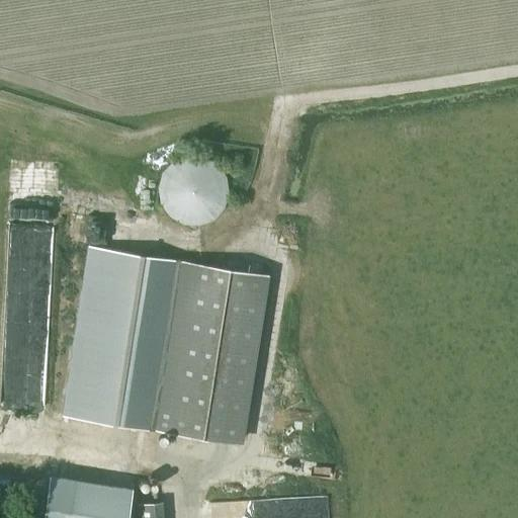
[(225,205),(229,191),(226,175),(217,163),(203,154),(188,153),(173,159),(163,171),(159,186),(161,201),(170,214),(183,222),(199,223),(213,218),(225,205)]
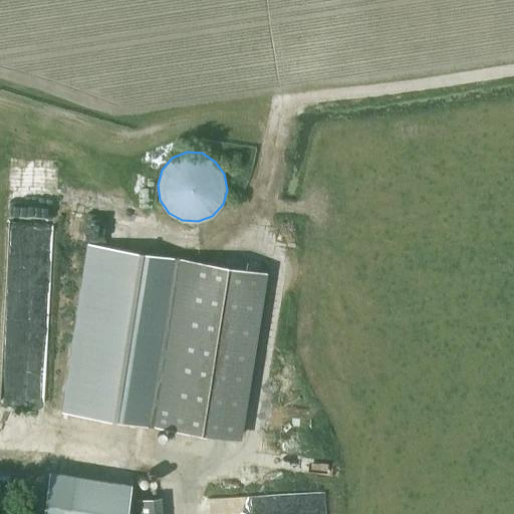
[(61,410),(187,430),(234,437),(260,270),(87,243),(61,410)]
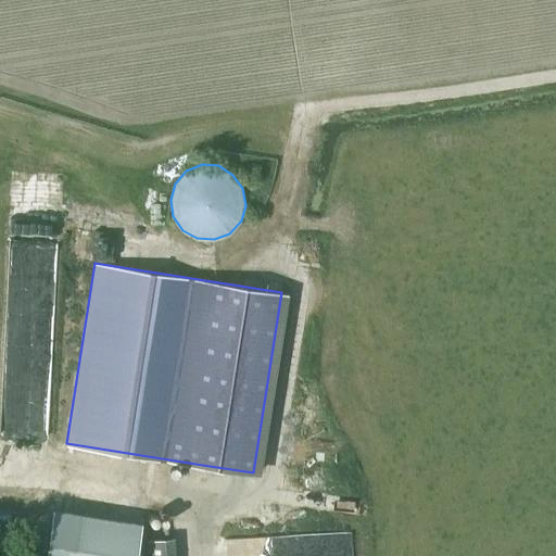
[(289,555),(355,555),(354,529),(234,536),(234,555),(268,555),(289,554),(289,555)]
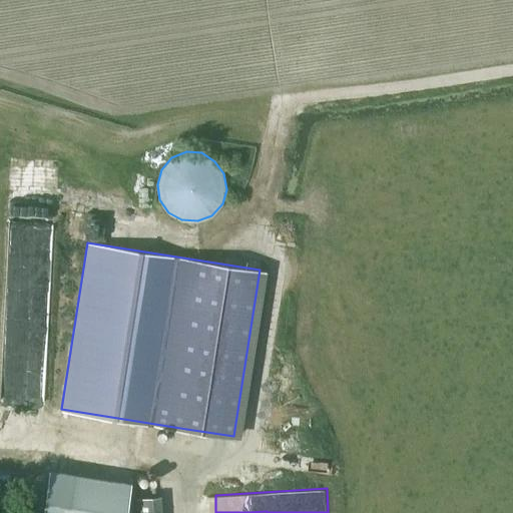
[(164,512),(164,490),(138,491),(138,512),(164,512)]
